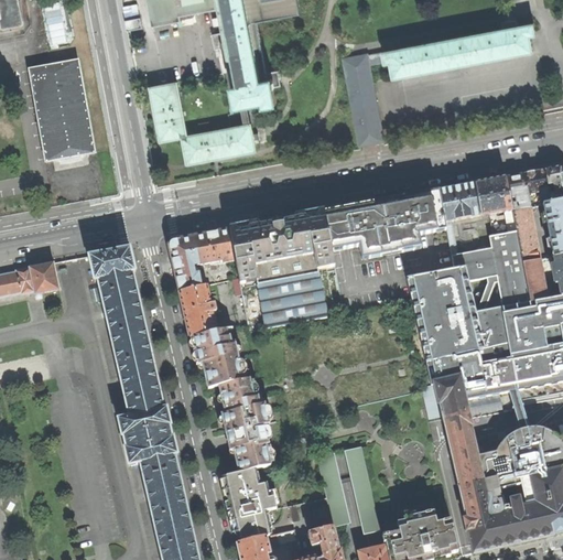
[(0,27),(21,22),(17,0),(0,0),(0,27)]
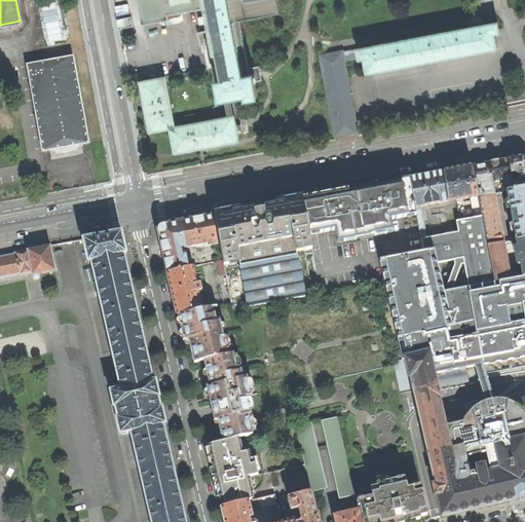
[(170,14),(165,0),(138,0),(143,25),(170,20),(170,14)]
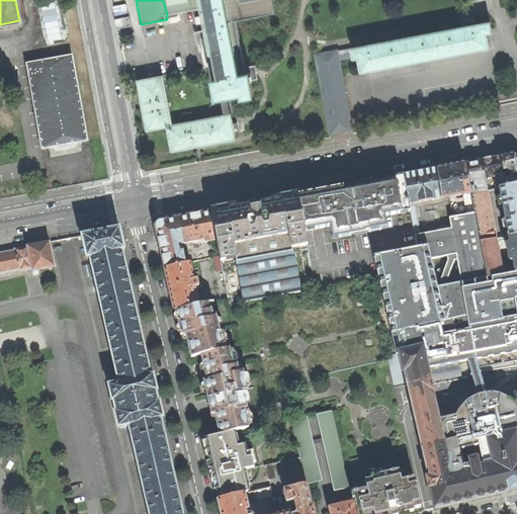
[(163,0),(167,14),(201,7),(199,0),(163,0)]
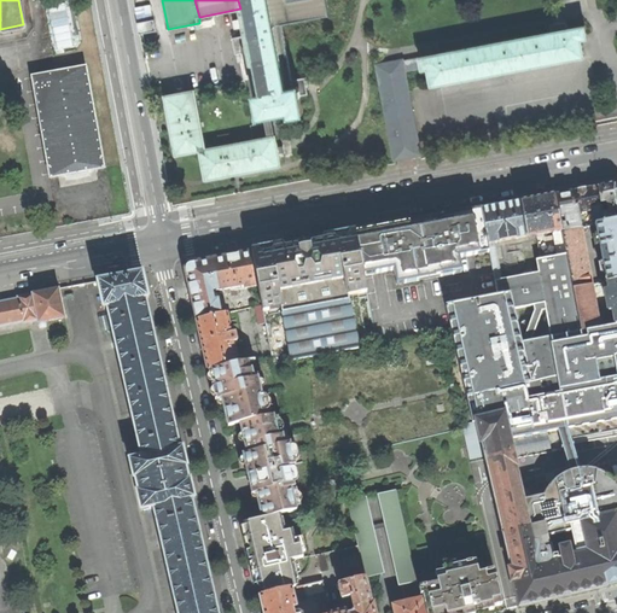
[(291,115),(304,112),(301,92),(300,89),(300,85),(296,86),(292,86),(286,87),(272,10),(269,0),(238,0),(240,9),(245,35),(249,52),(262,115),(265,115),(271,114),(290,110),(291,115)]
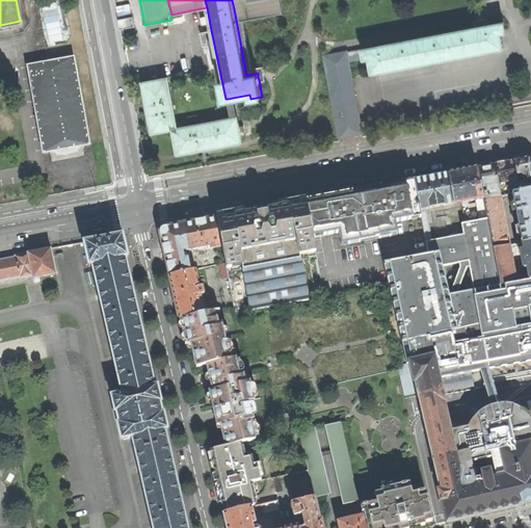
[(115,8),(118,21),(131,19),(128,5),(115,8)]
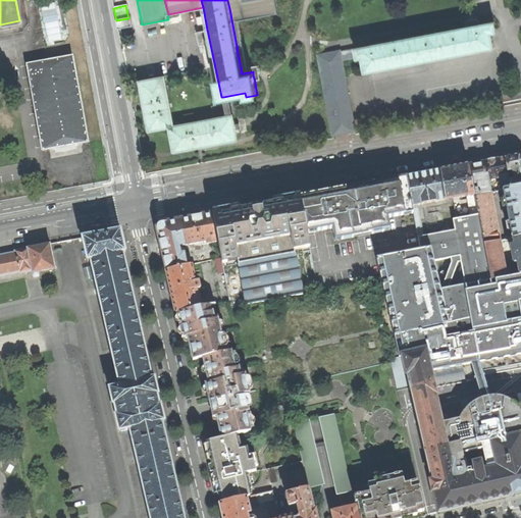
[(242,73),(247,72),(233,7),(229,8),(242,73)]
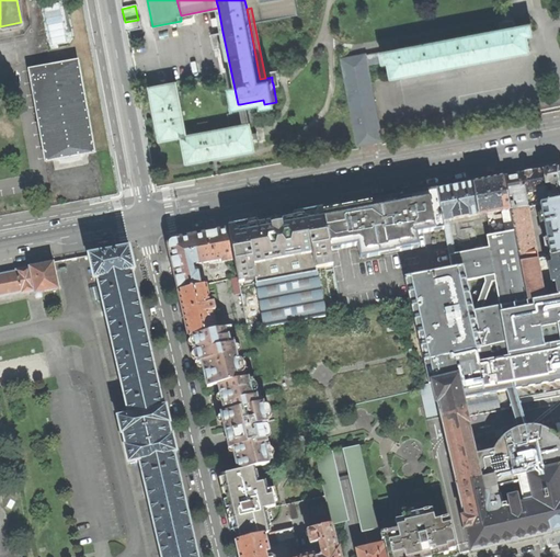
[(138,20),(125,22),(126,32),(143,29),(140,19),(138,20)]
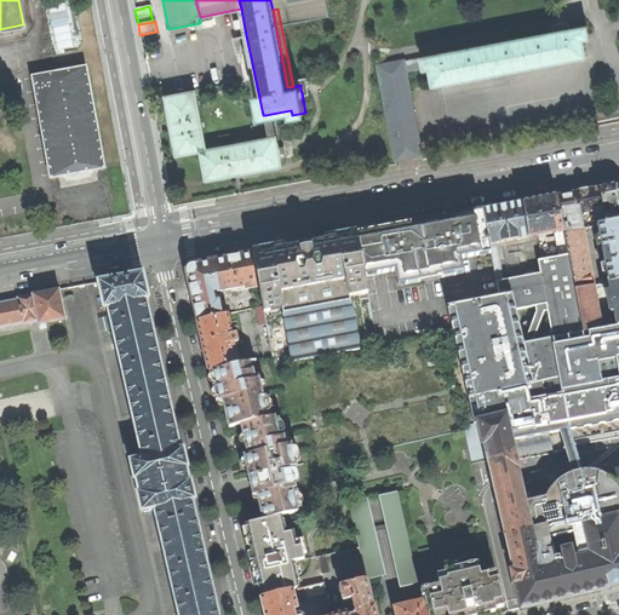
[(433,82),(586,51),(583,34),(589,33),(586,21),(422,55),(423,65),(429,64),(433,82)]
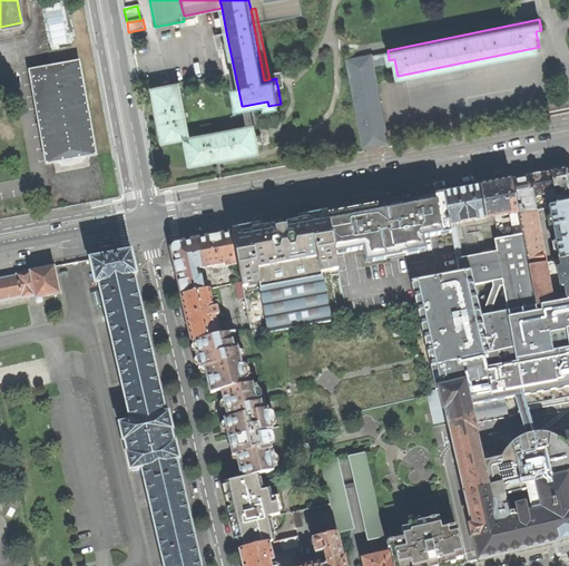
[(214,35),(217,50),(229,48),(226,32),(214,35)]
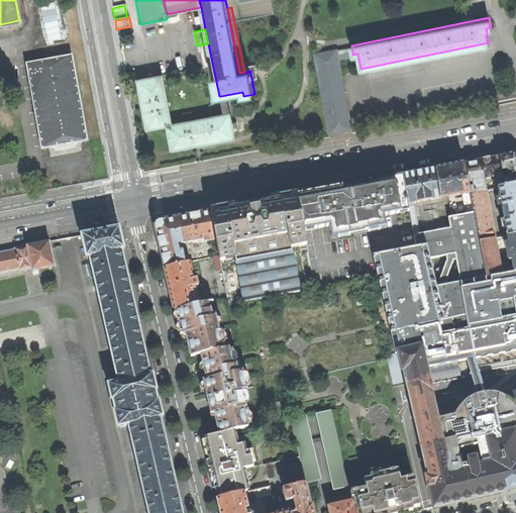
[(332,72),(341,70),(339,58),(352,55),(351,45),(315,53),(320,79),(333,76),(332,72)]
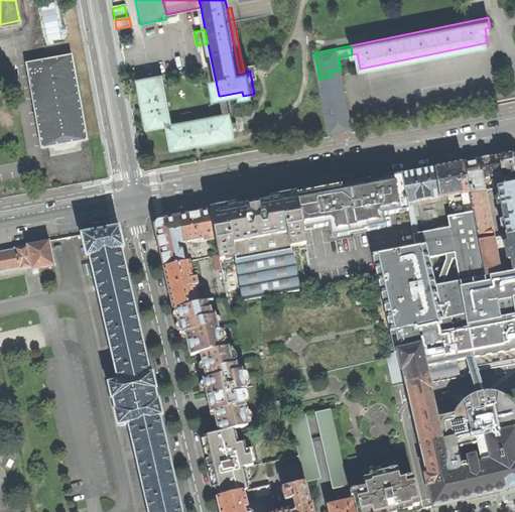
[(71,53),(26,61),(40,145),(86,137),(71,53)]
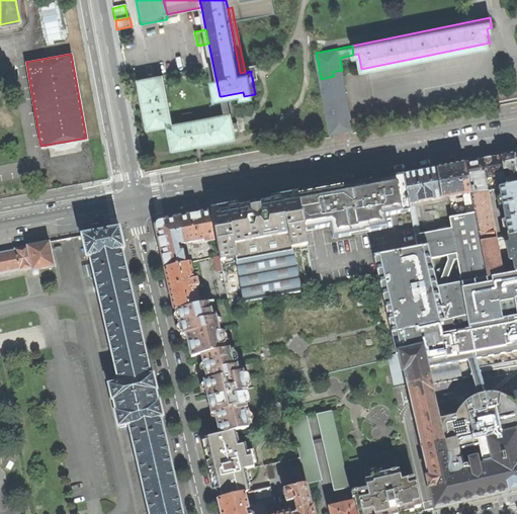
[(342,70),(333,72),(334,76),(321,79),(331,132),(353,126),(342,70)]
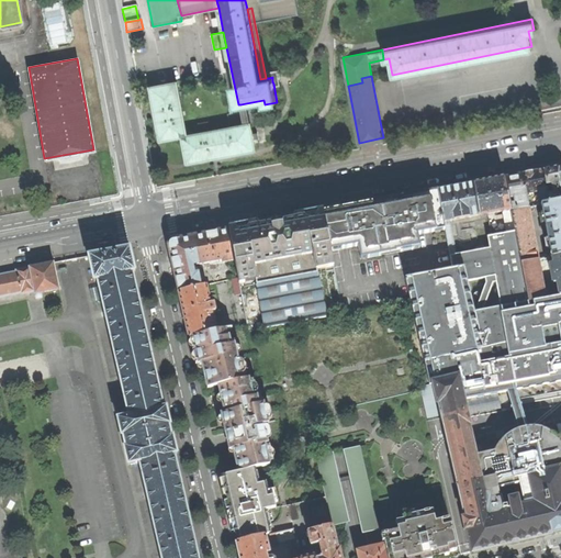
[(178,82),(153,87),(156,109),(163,142),(184,137),(183,136),(188,135),(178,82)]
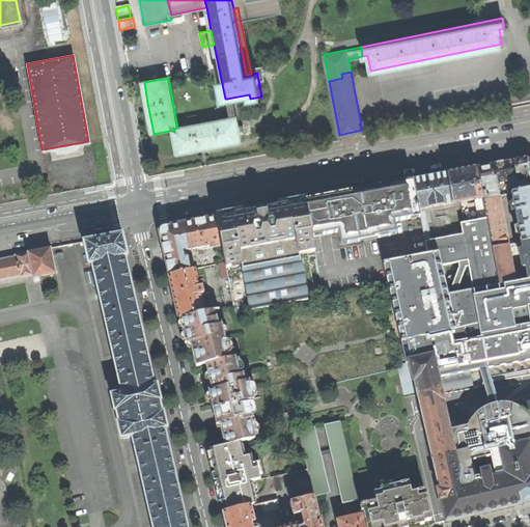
[(231,118),(236,117),(232,98),(227,99),(231,118)]
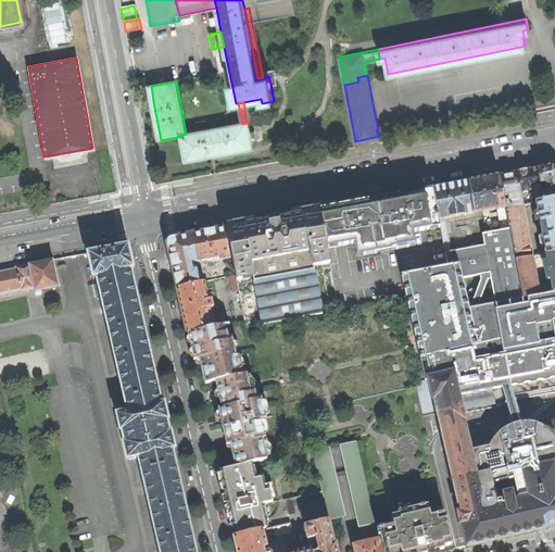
[(250,128),(249,122),(248,123),(242,124),(186,134),(181,135),(183,136),(183,140),(181,141),(185,155),(186,155),(188,161),(219,155),(254,149),(253,143),(254,143),(253,138),(253,136),(252,132),(252,128),(250,128)]
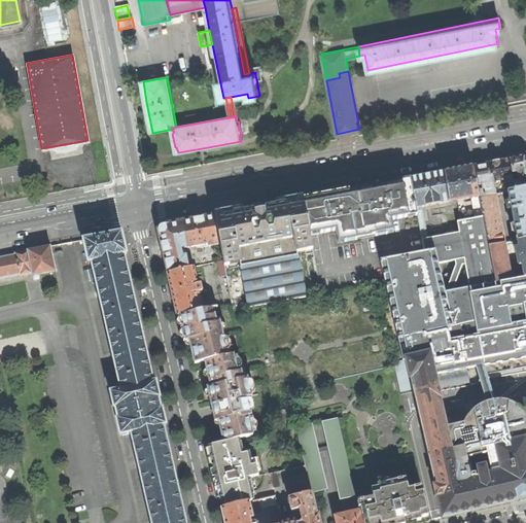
[(525,155),(521,152),(506,155),(512,186),(525,182),(525,155)]
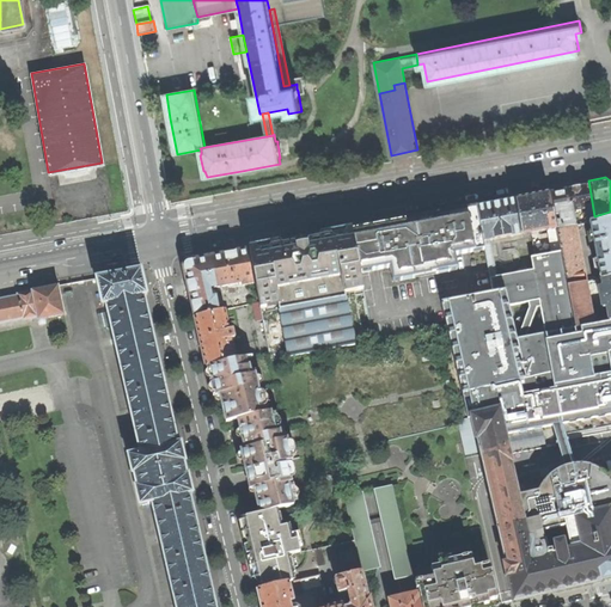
[(574,183),(564,185),(568,207),(569,206),(584,203),(586,218),(594,216),(588,181),(574,183)]
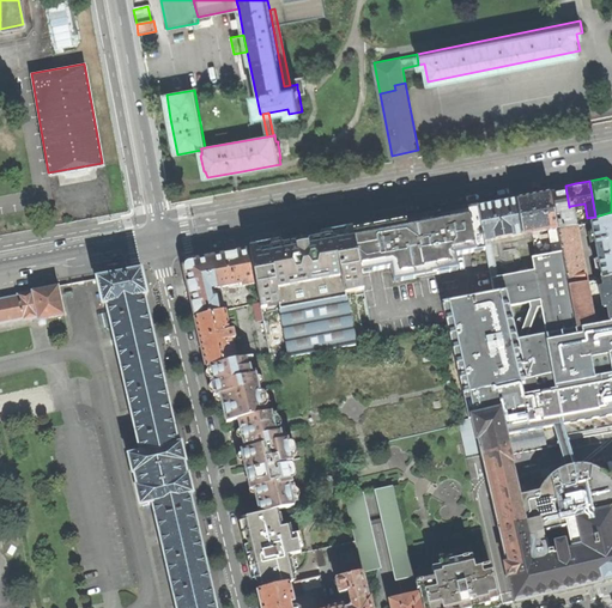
[(569,207),(565,186),(559,187),(547,189),(555,225),(573,222),(570,206),(569,207)]
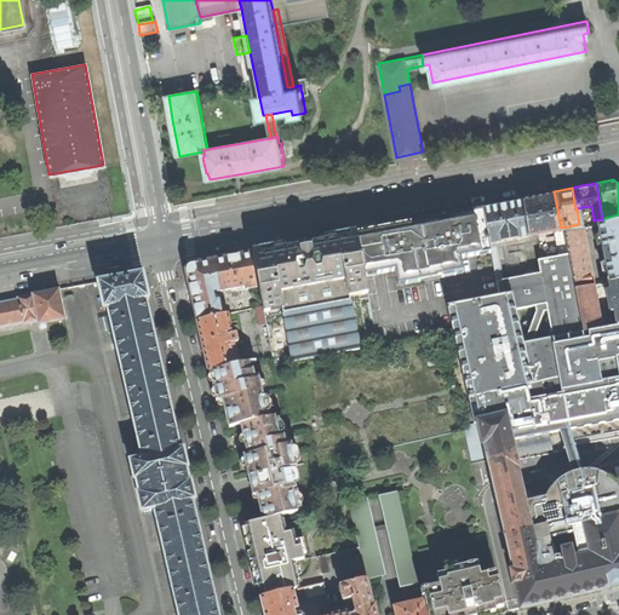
[(561,228),(554,191),(540,194),(519,199),(526,234),(556,228),(556,229),(561,228)]
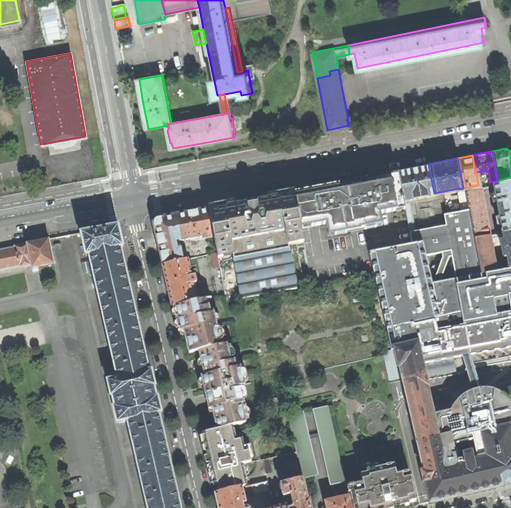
[(412,167),(396,170),(401,199),(407,198),(434,193),(428,164),(412,167)]
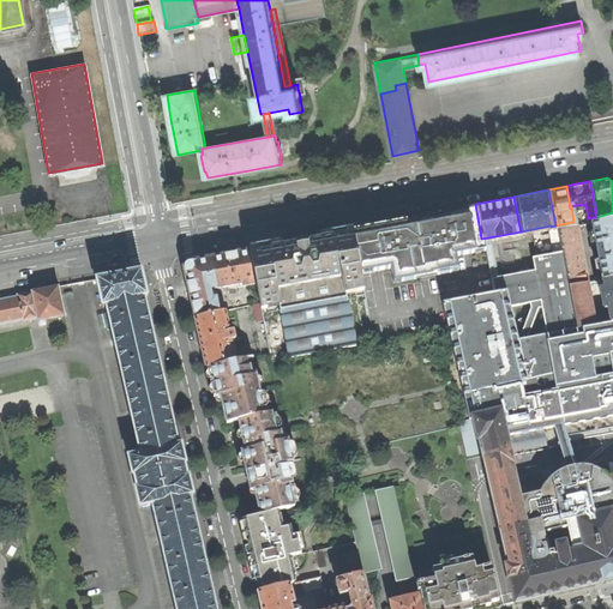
[(377,223),(352,227),(359,270),(388,265),(390,272),(398,271),(400,278),(413,276),(410,269),(433,264),(436,271),(449,269),(446,261),(455,260),(454,253),(472,249),(469,242),(481,240),(481,239),(475,204),(446,210),(377,223)]
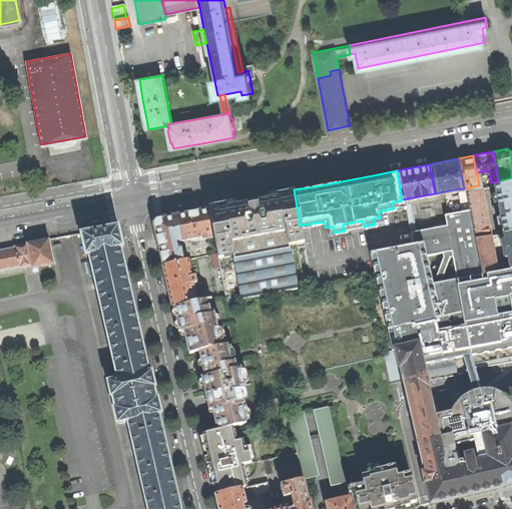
[(501,230),(511,227),(511,177),(498,181),(491,182),(501,230)]
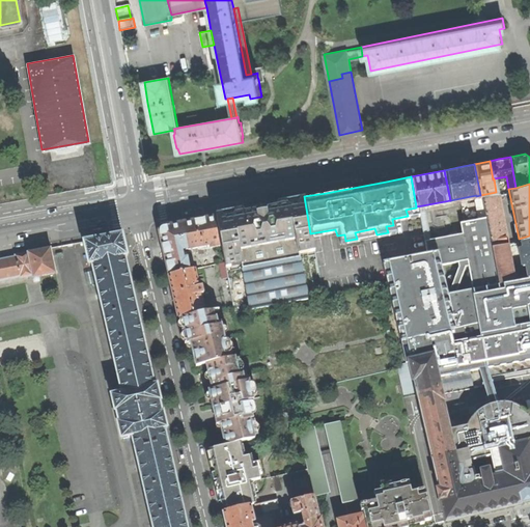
[(501,218),(496,192),(480,195),(484,215),(491,244),(506,241),(501,218)]
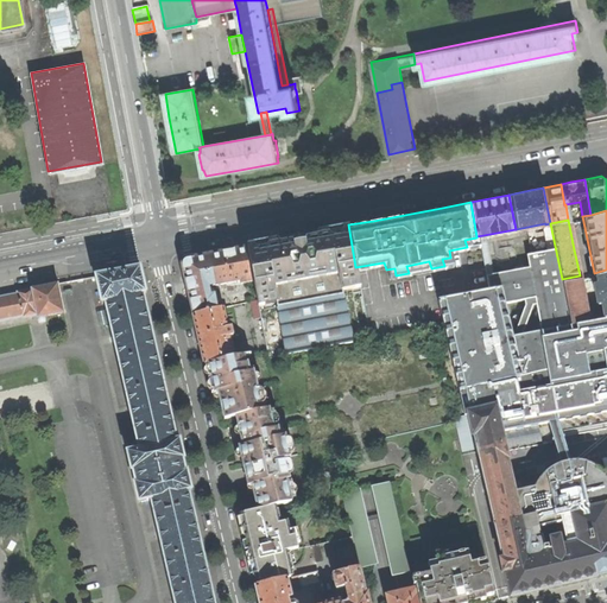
[(264,240),(245,245),(252,278),(257,305),(340,289),(351,287),(359,285),(355,267),(348,224),(318,230),(264,240)]
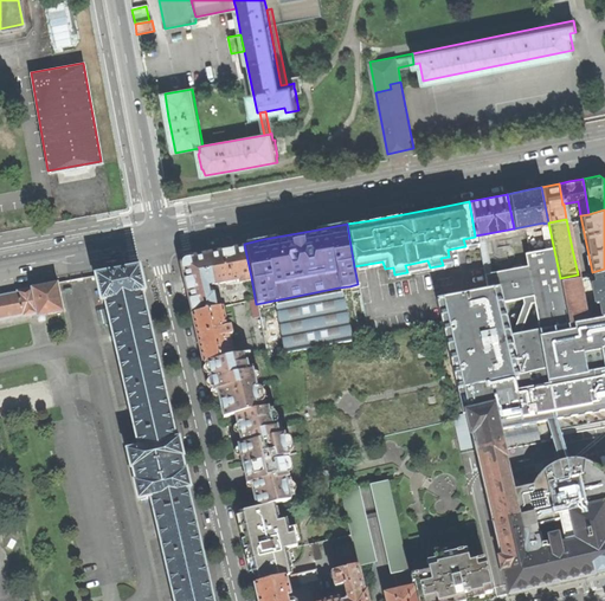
[(488,265),(482,234),(475,236),(475,237),(477,244),(482,266),(488,265)]
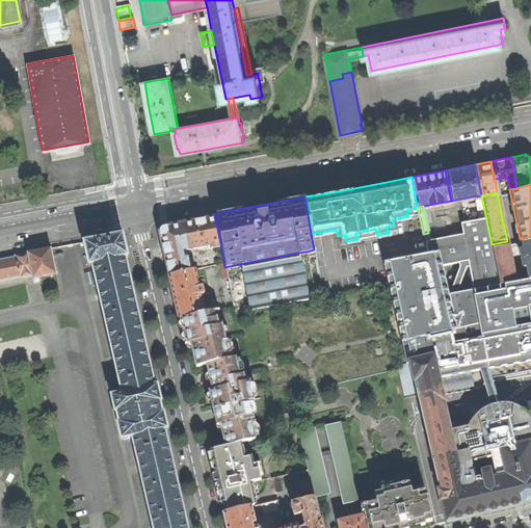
[(408,216),(419,214),(417,208),(406,210),(408,216)]
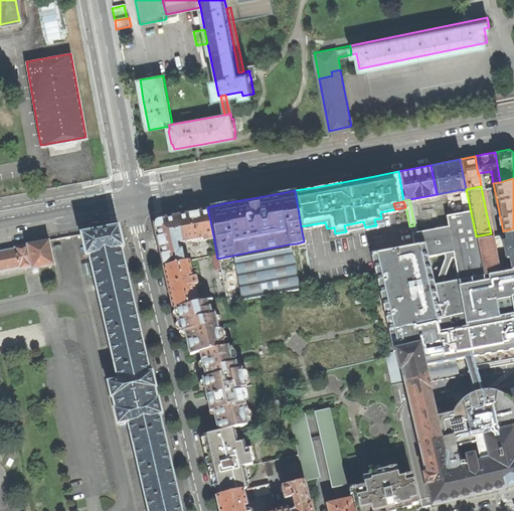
[(192,210),(175,213),(180,239),(201,235),(201,237),(213,235),(207,207),(192,210)]
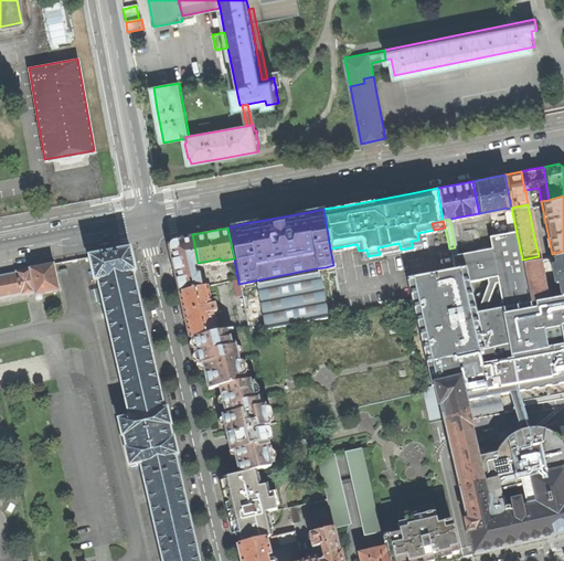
[(501,305),(530,299),(522,260),(515,229),(491,233),(492,245),(449,253),(453,266),(461,265),(470,310),(475,310),(468,278),(486,274),(496,273),(497,279),(501,305)]
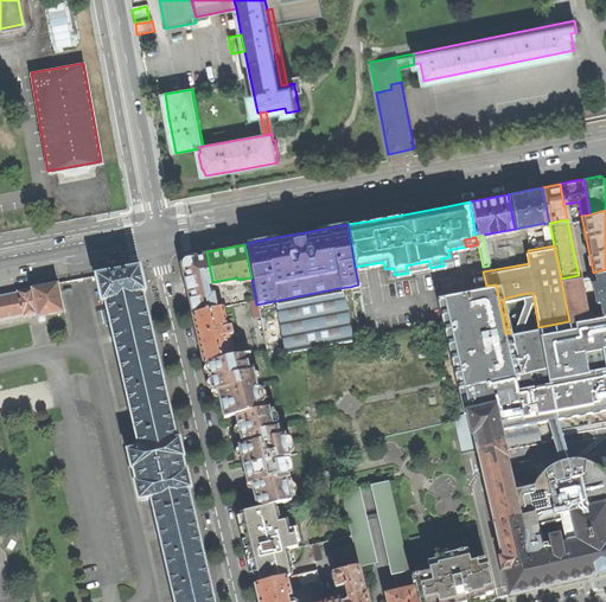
[(193,254),(185,256),(180,263),(191,311),(214,306),(211,290),(206,292),(205,283),(212,282),(206,251),(193,254)]
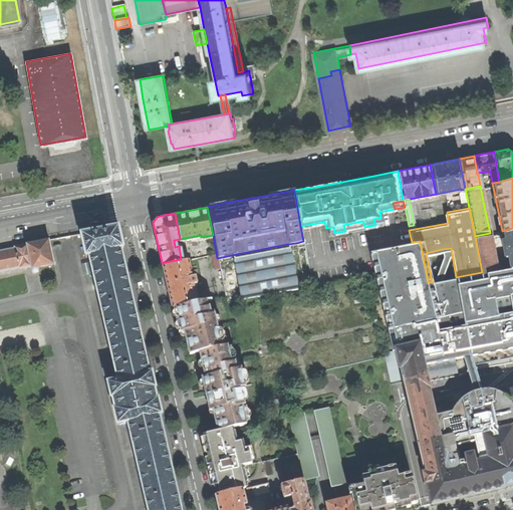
[(345,231),(364,227),(362,221),(343,225),(345,231)]
